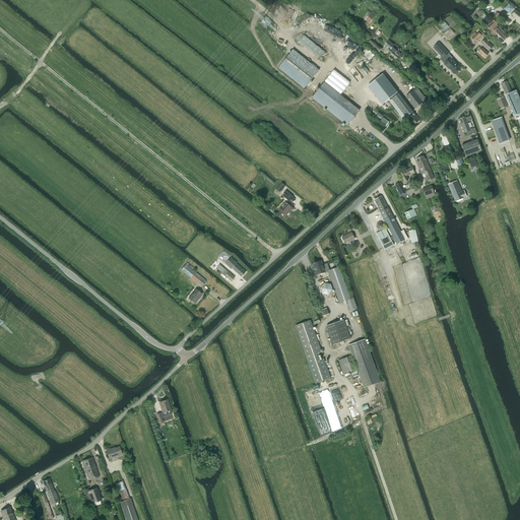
[(519,21),(519,13),(516,10),(515,11),(514,10),(515,9),(509,4),(505,9),(511,14),(512,12),(513,13),(512,14),(519,21)]
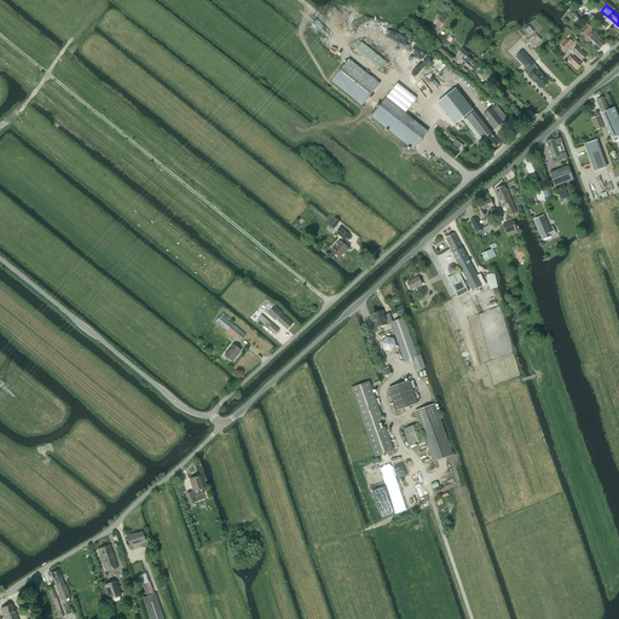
[(441,16),(434,24),(440,28),(446,21),(445,19),(447,17),(443,13),(441,16)]
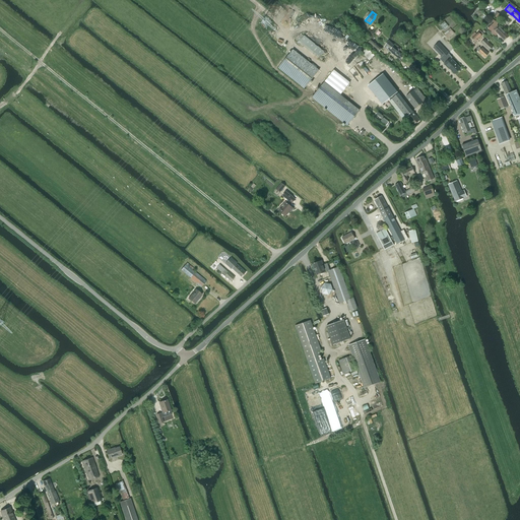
[(510,21),(503,15),(501,18),(507,24),(510,21)]
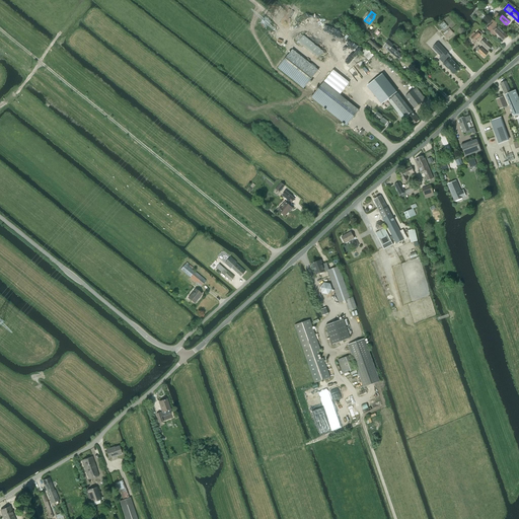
[(508,36),(506,34),(503,31),(495,24),(497,23),(493,19),(491,21),(493,23),(487,28),(494,35),(496,34),(503,42),(508,36)]
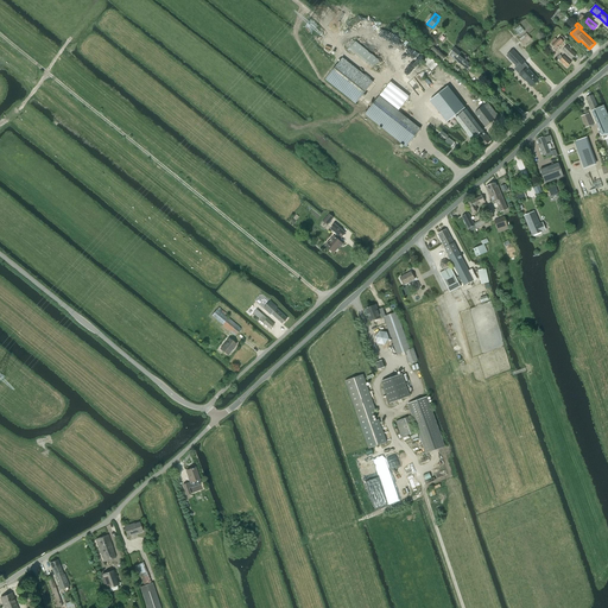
[(521,27),(514,32),(524,44),(531,39),(521,27)]
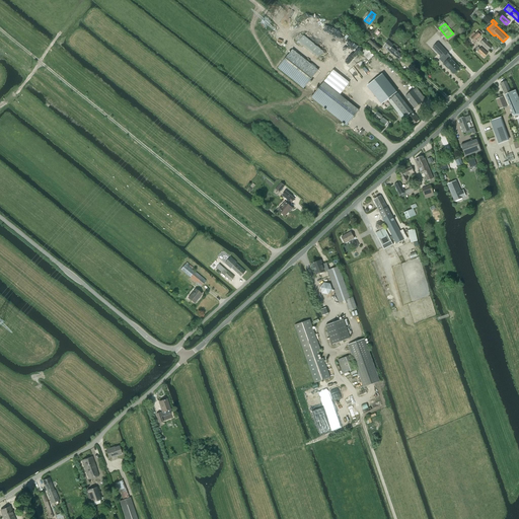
[(471,34),(472,36),(471,39),(474,42),(483,34),(478,30),(475,34),(473,32),(471,34)]
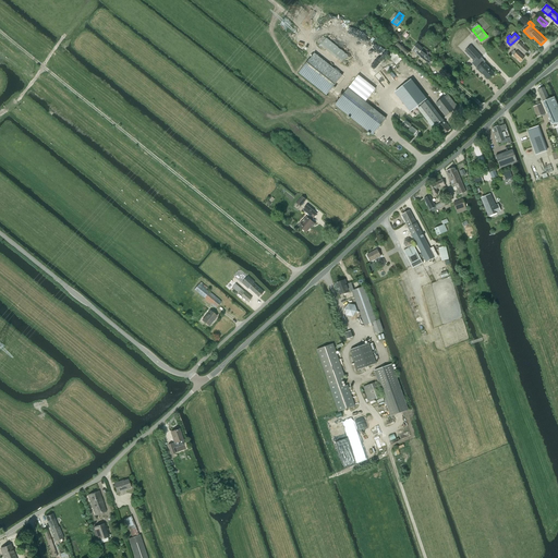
[(320,46),(342,62),(348,55),(326,38),(320,46)]
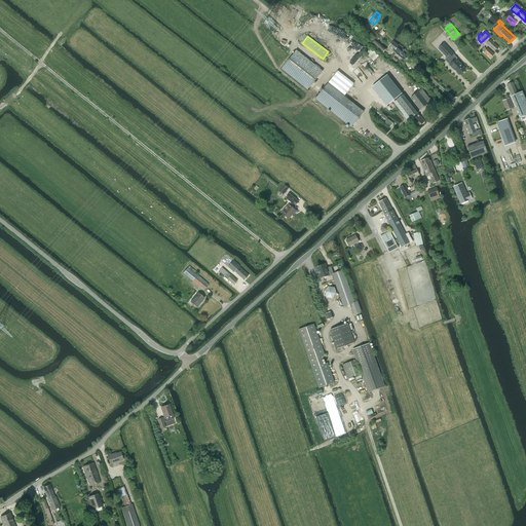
[(498,47),(491,39),(487,43),(495,51),(498,47)]
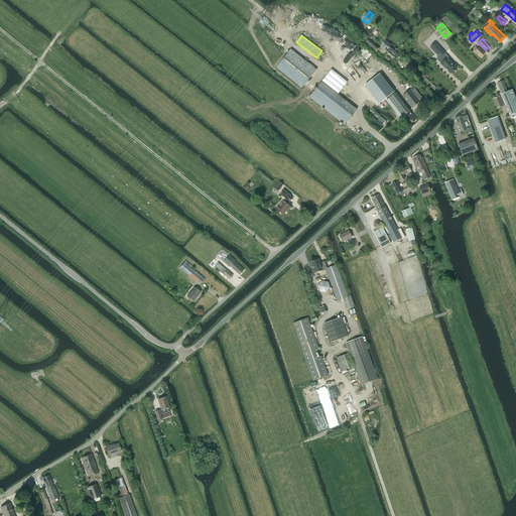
[(377,50),(378,49),(368,40),(366,41),(377,50)]
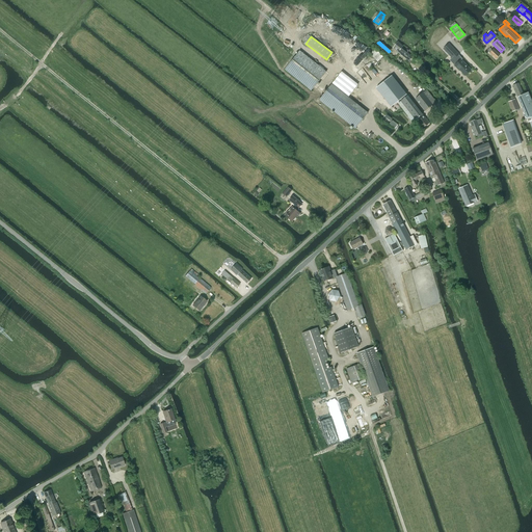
[(398,43),(393,49),(409,61),(413,57),(401,48),(403,46),(398,43)]
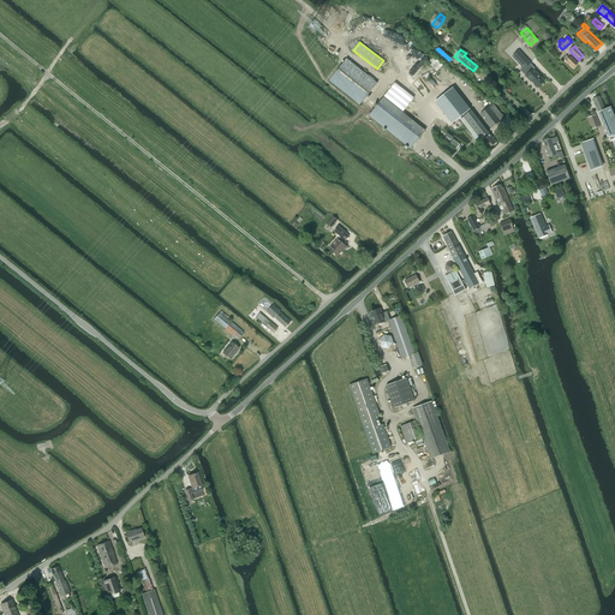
[(512,57),(524,70),(530,64),(519,52),(512,57)]
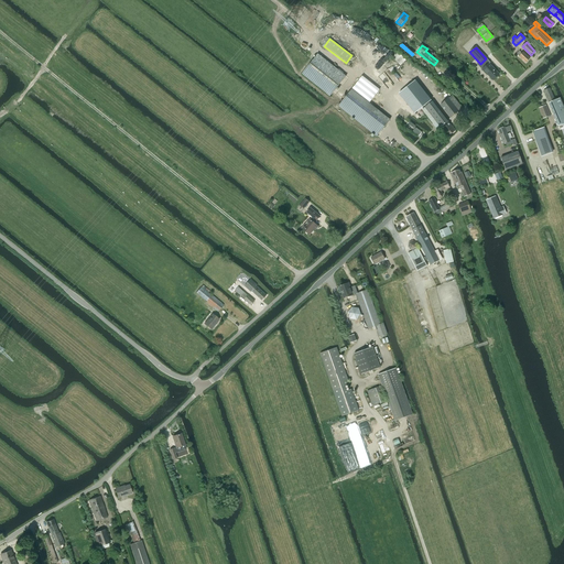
[(530,58),(522,52),(522,53),(519,51),(517,54),(525,63),(530,58)]
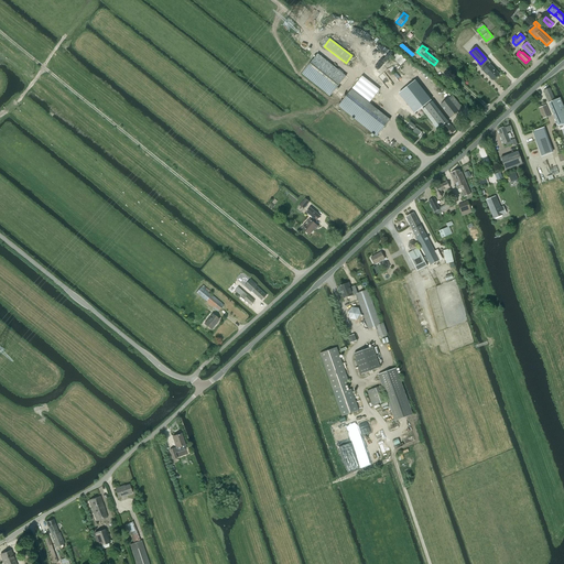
[(398,52),(392,57),(397,62),(402,56),(398,52)]
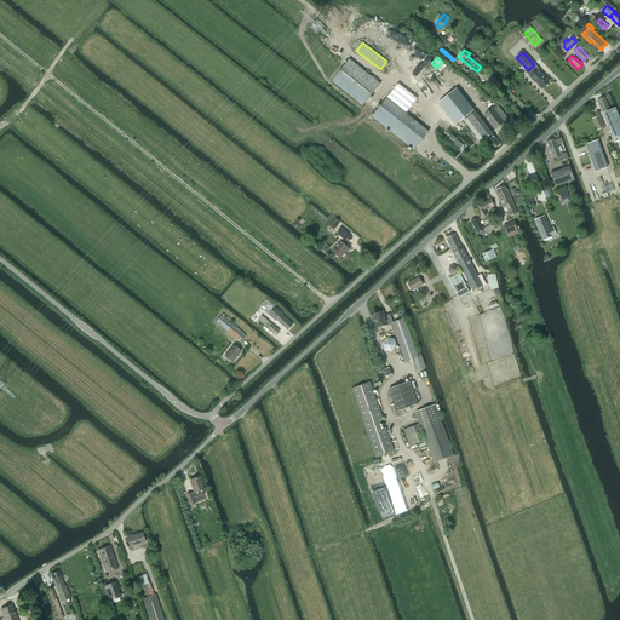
[(363,105),(380,84),(350,59),(332,81),(363,105)]
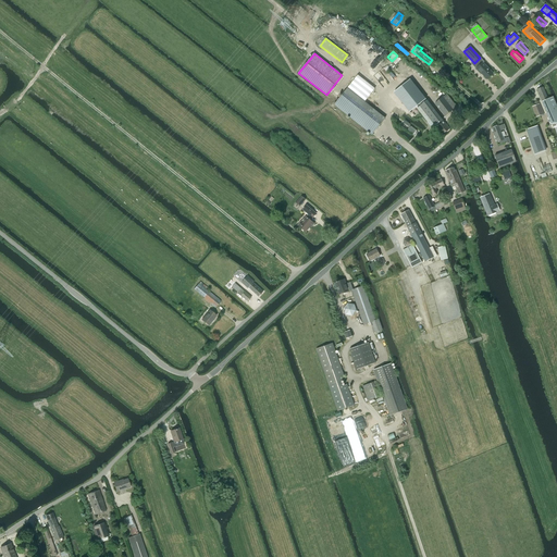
[(482,60),(474,67),(475,69),(479,72),(480,72),(487,79),(493,74),(483,63),(484,62),(482,60)]
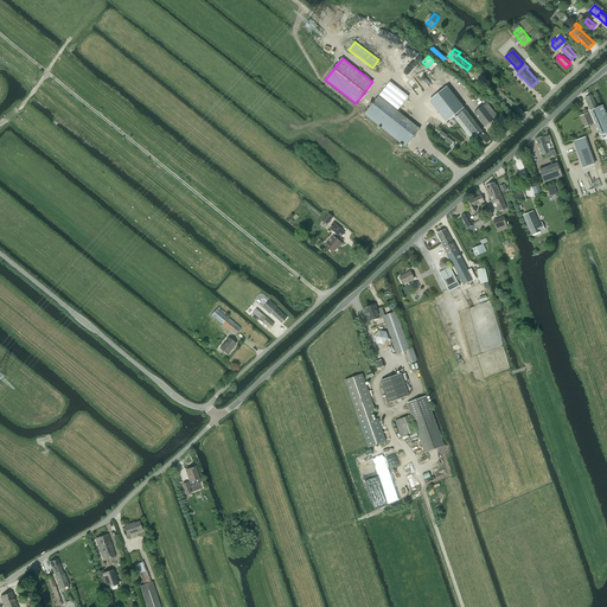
[(471,140),(474,138),(483,147),(490,141),(446,85),(435,95),(443,104),(436,109),(447,122),(453,116),(471,140)]
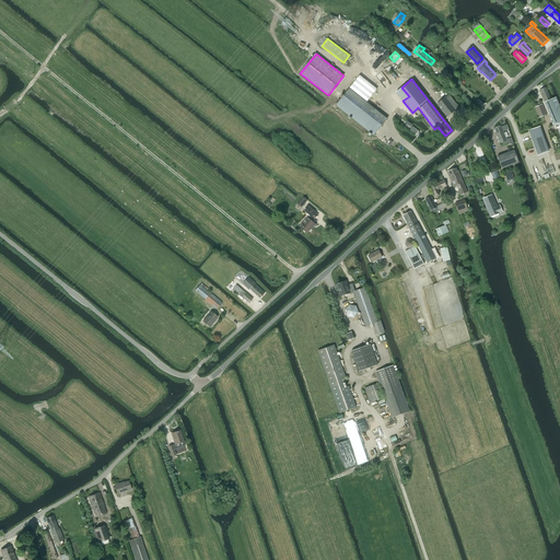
[(540,91),(550,114),(555,125),(559,123),(559,108),(556,98),(552,100),(551,97),(550,98),(546,88),(540,91)]
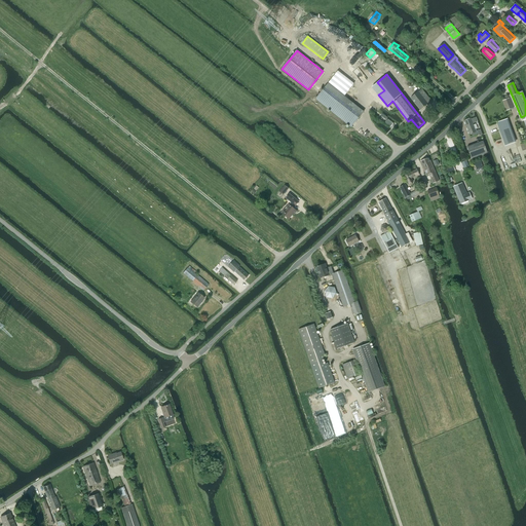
[(316,99),(351,127),(364,112),(328,83),(316,99)]
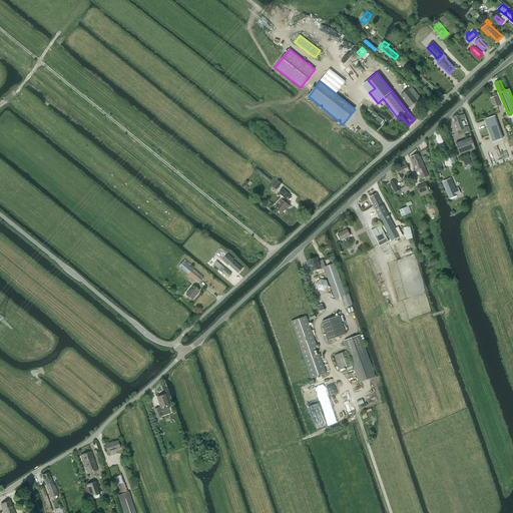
[(412,87),(401,95),(410,107),(421,98),(412,87)]
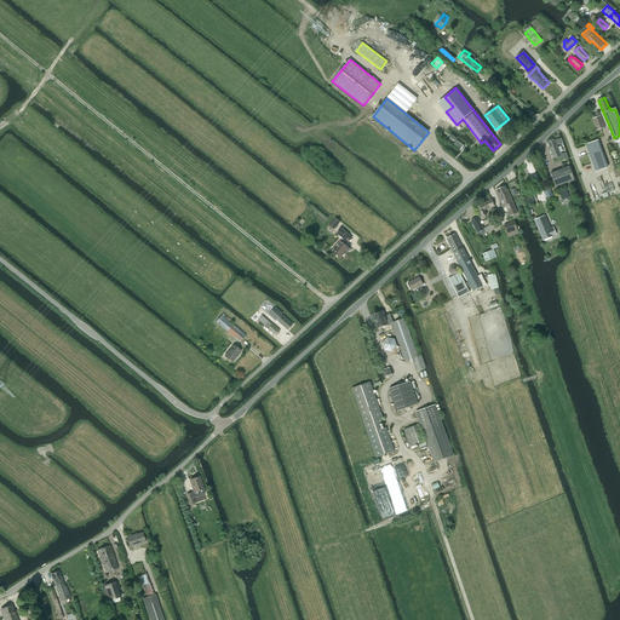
[(593,119),(592,119),(597,131),(601,130),(604,127),(601,116),(600,116),(593,119)]
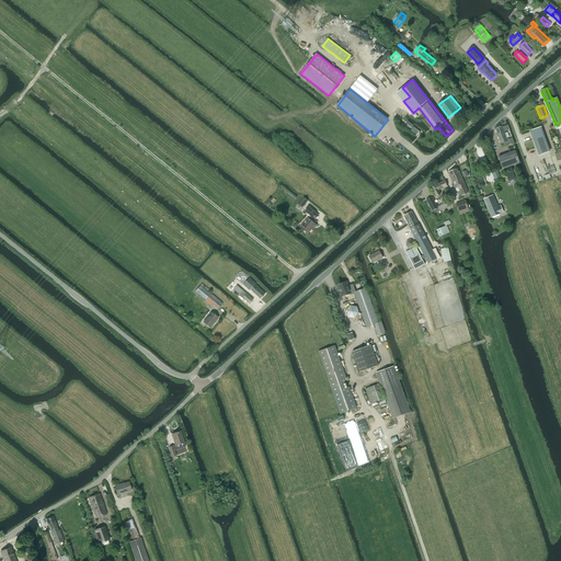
[(413,126),(410,130),(416,136),(420,132),(413,126)]
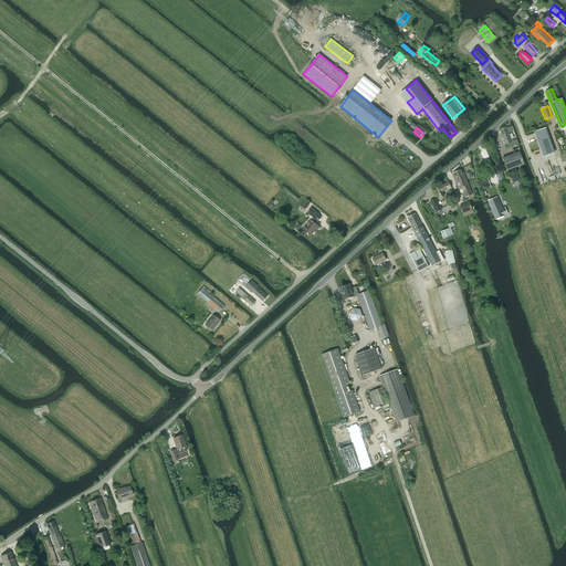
[(500,129),(505,145),(507,144),(509,146),(514,144),(513,139),(512,139),(506,127),(500,129)]
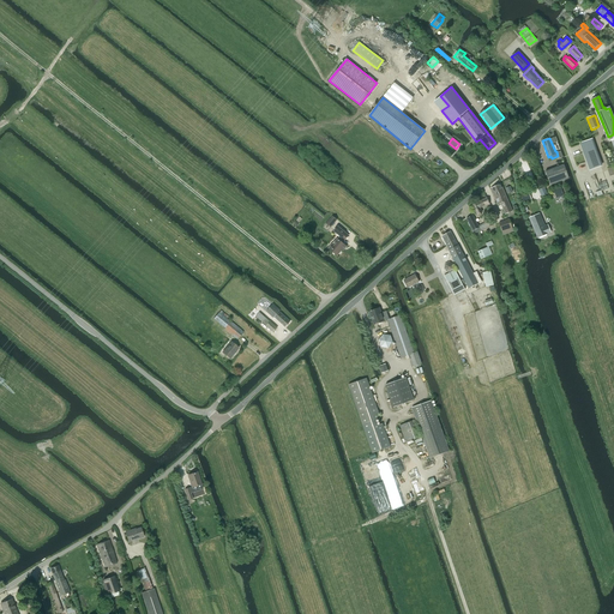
[(591,139),(581,143),(589,170),(601,167),(591,139)]
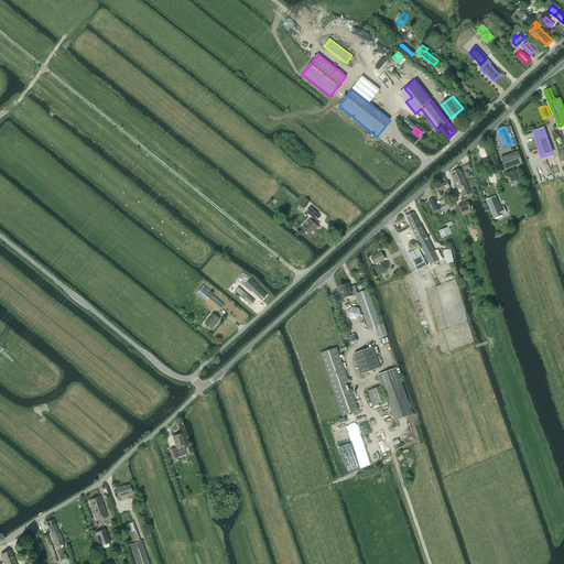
[(506,171),(512,167),(523,164),(519,151),(508,155),(501,158),(506,171)]
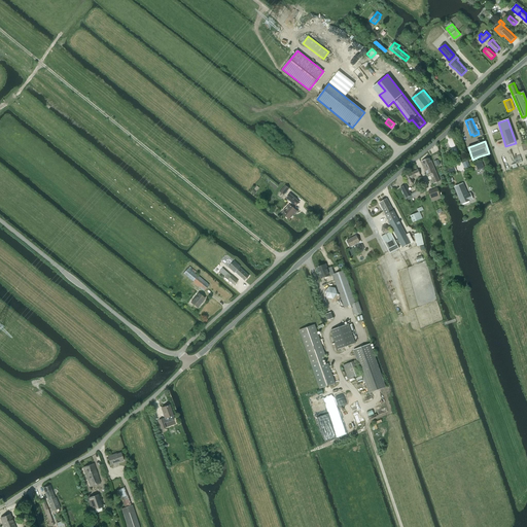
[(430,159),(421,162),(428,177),(430,176),(433,184),(441,181),(430,159)]
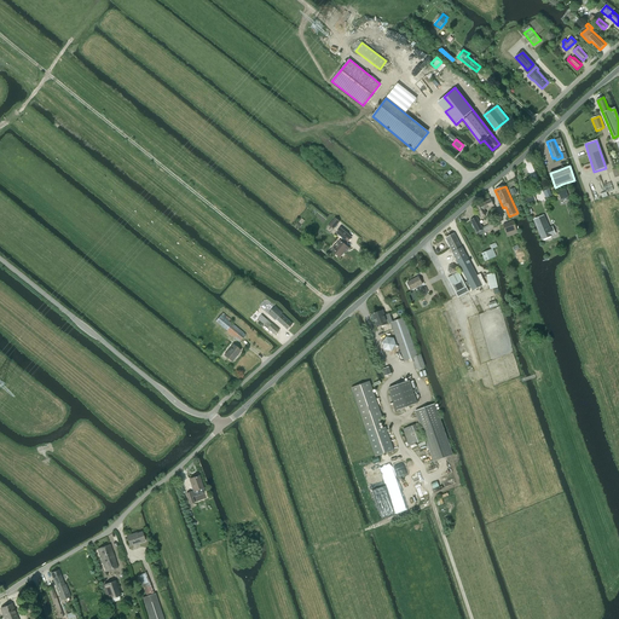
[(526,204),(536,201),(533,194),(524,197),(526,204)]
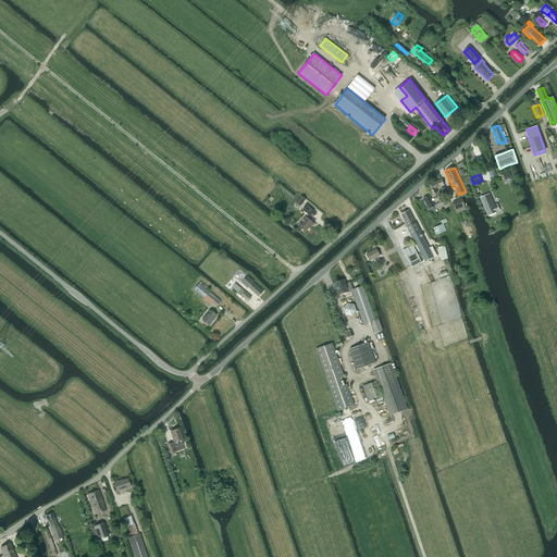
[(433,195),(434,196),(436,195),(436,194),(437,193),(436,189),(441,186),(443,188),(445,187),(442,180),(429,186),(433,195)]
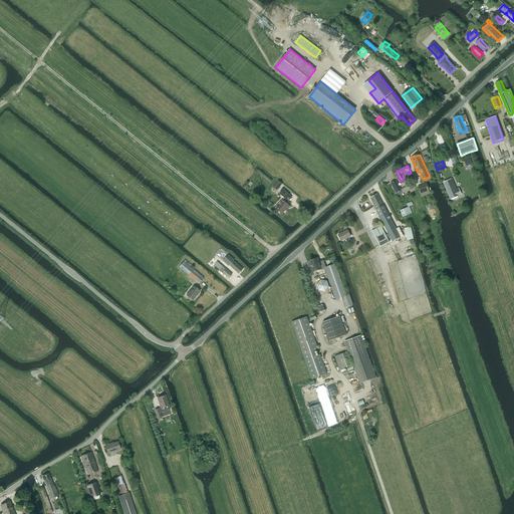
[(452,179),(443,183),(451,199),(459,196),(461,195),(458,188),(456,189),(452,179)]
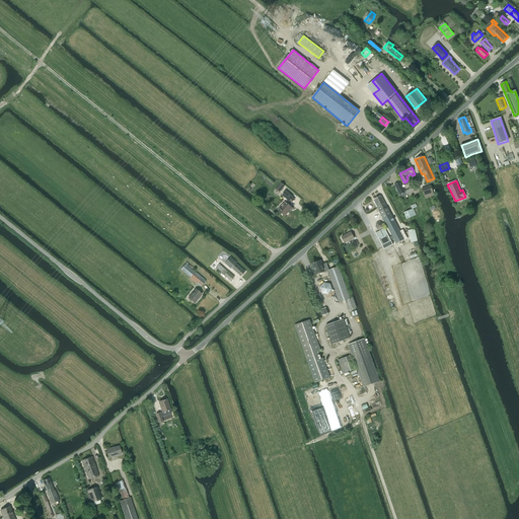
[(276,189),(280,192),(285,186),(281,182),(276,189)]
